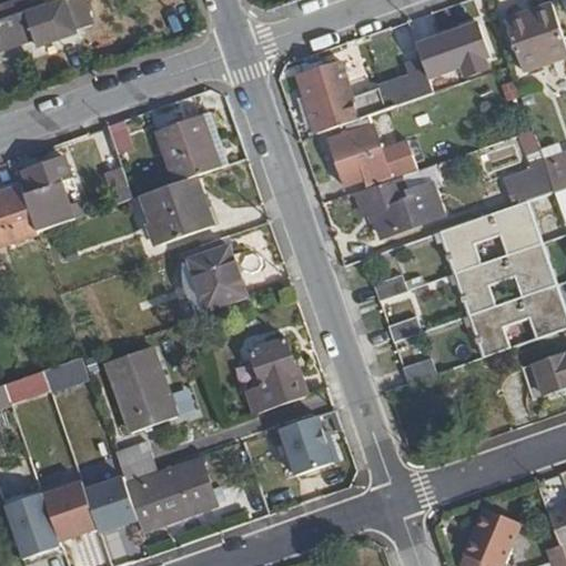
[(60,0),(44,6),(0,20),(0,46),(34,34),(39,46),(80,31),(80,30),(93,26),(84,0),(60,0)]
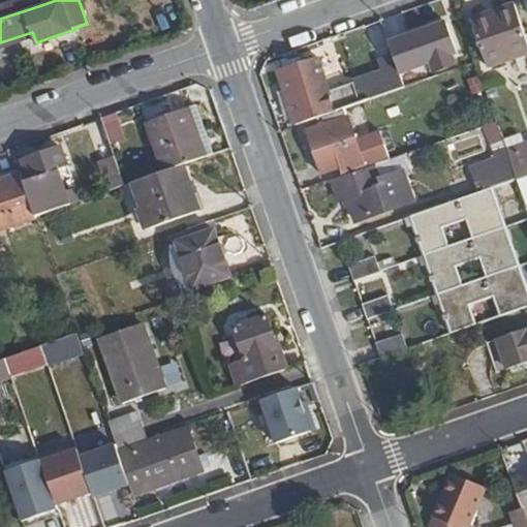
[(0,19),(41,5),(39,0),(17,0),(0,5),(0,19)]
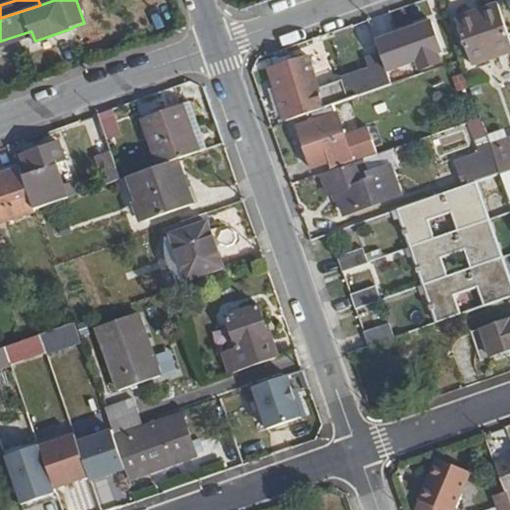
[(498,4),(474,12),(475,17),(500,9),(498,4)]
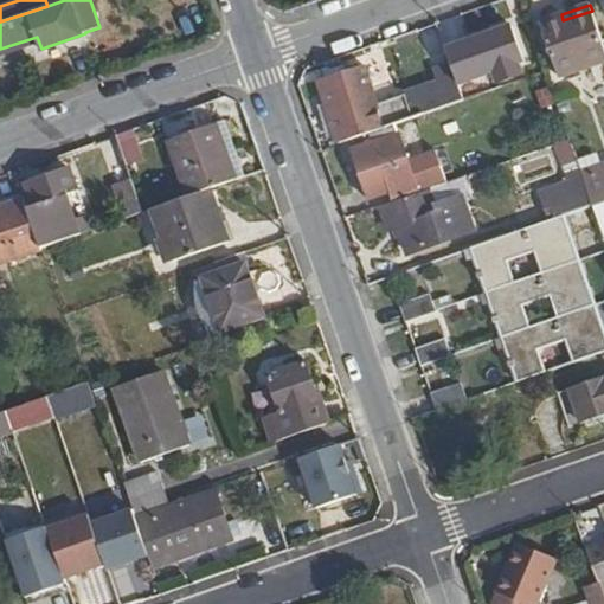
[(541,21),(559,74),(603,58),(603,45),(592,11),(563,20),(561,14),(541,21)]
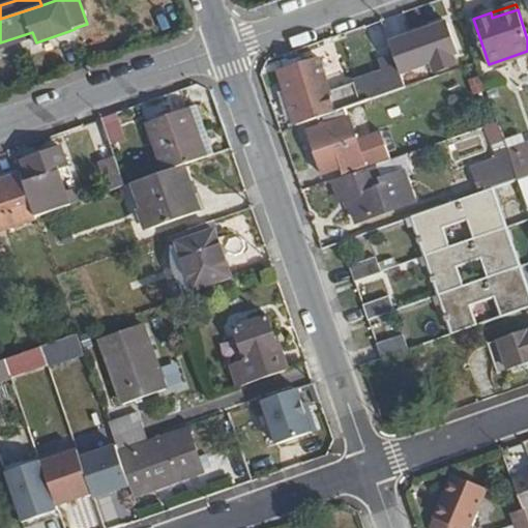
[(418,32),(429,61),(431,61),(434,71),(456,64),(452,53),(463,49),(452,20),(418,32)]
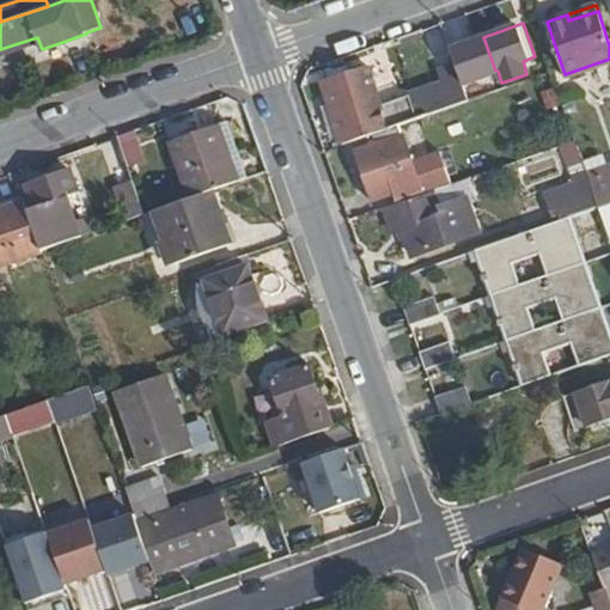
[(324,79),(346,141),(374,130),(400,122),(429,111),(467,99),(455,65),(438,69),(443,83),(410,93),(383,103),(368,65),(324,79)]
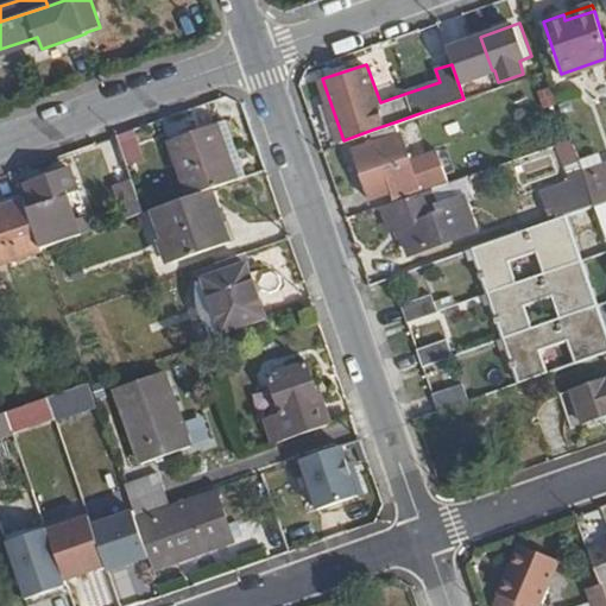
[(214,121),(234,178),(245,175),(225,118),(214,121)]
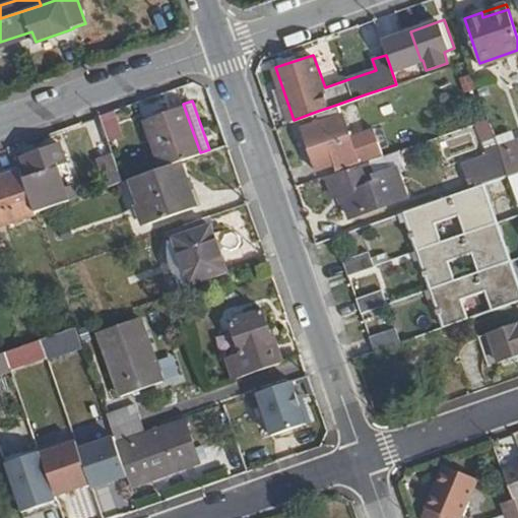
[(142,119),(158,167),(178,160),(200,152),(183,104),(142,119)]
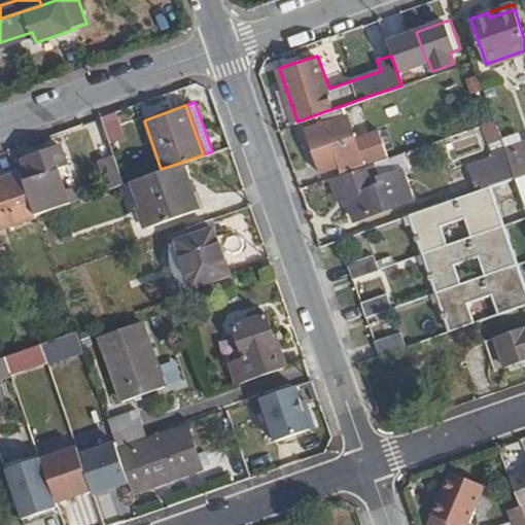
[(309,127),(322,170),(340,164),(341,170),(363,163),(387,154),(378,129),(354,136),(344,105),(322,112),(324,121),(309,127)]
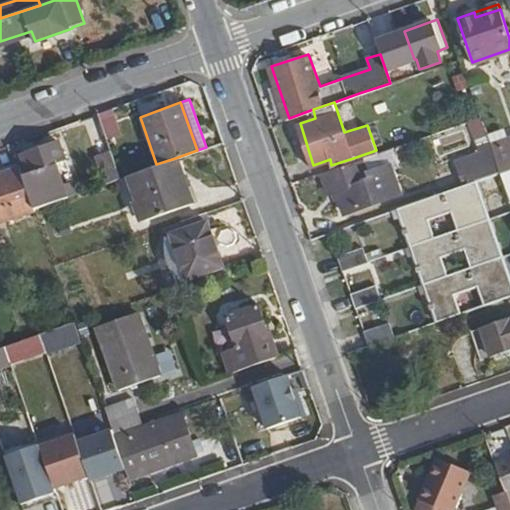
[(84,116),(96,154),(110,150),(97,112),(84,116)]
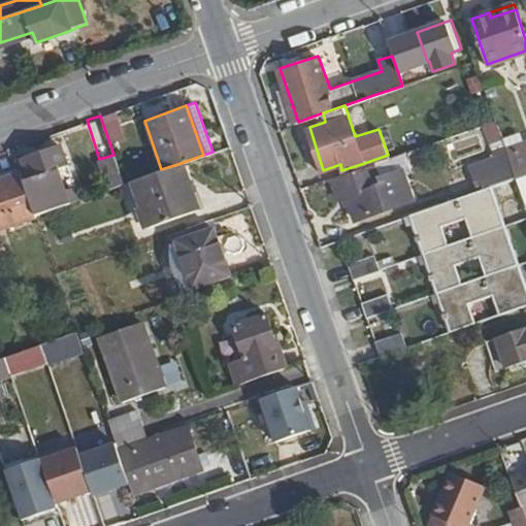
[(525,150),(506,157),(514,176),(516,176),(525,172),(525,141),(523,143),(525,150)]
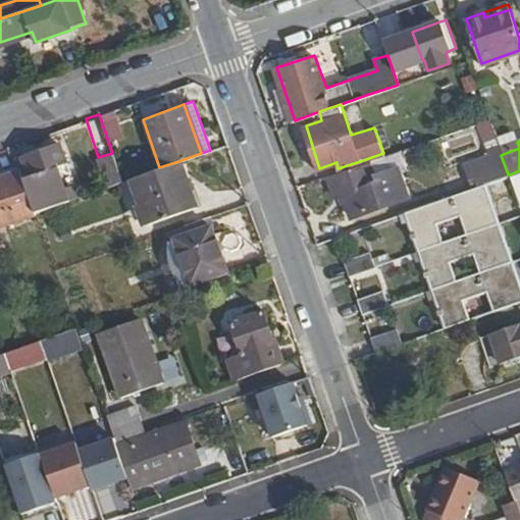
[(19,169),(34,212),(69,199),(57,165),(66,162),(59,143),(15,158),(19,169)]
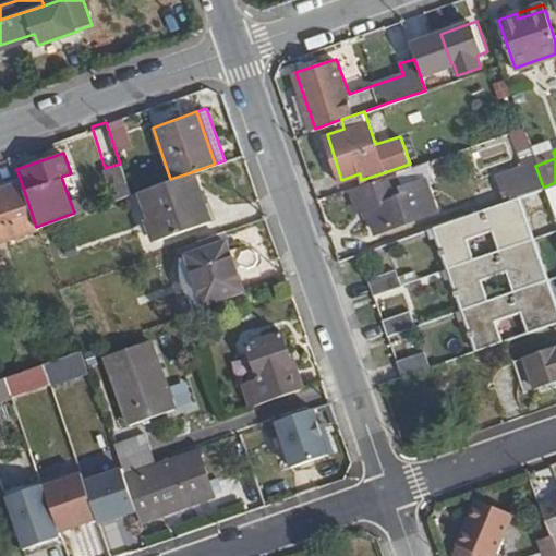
[(500,178),(508,198),(518,196),(543,186),(535,166),(532,155),(520,159),(523,169),(500,178)]
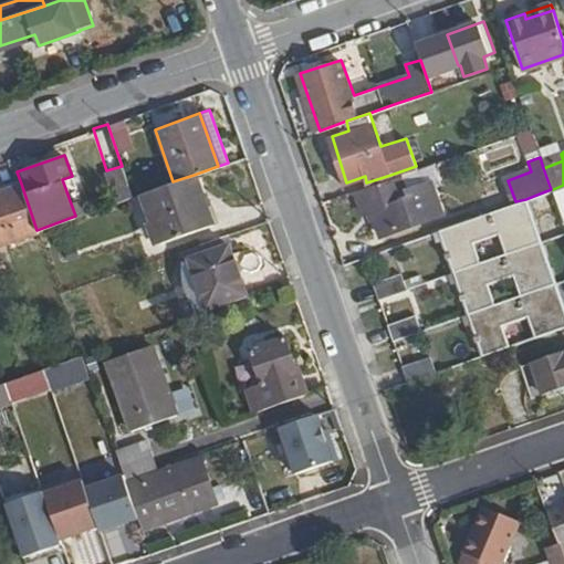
[(399,176),(404,189),(421,184),(418,169),(399,176)]
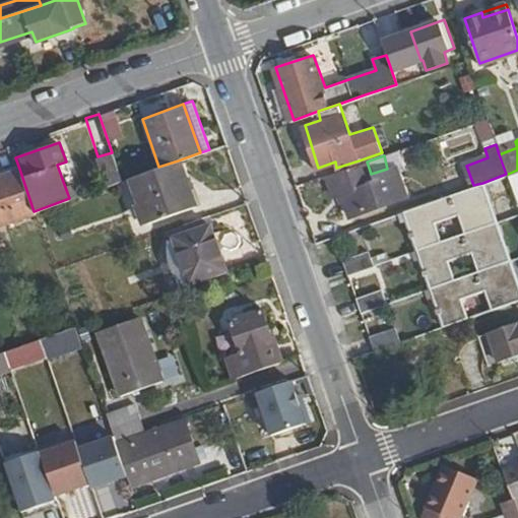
[(130,177),(146,221),(194,205),(178,160),(158,167),(130,177)]
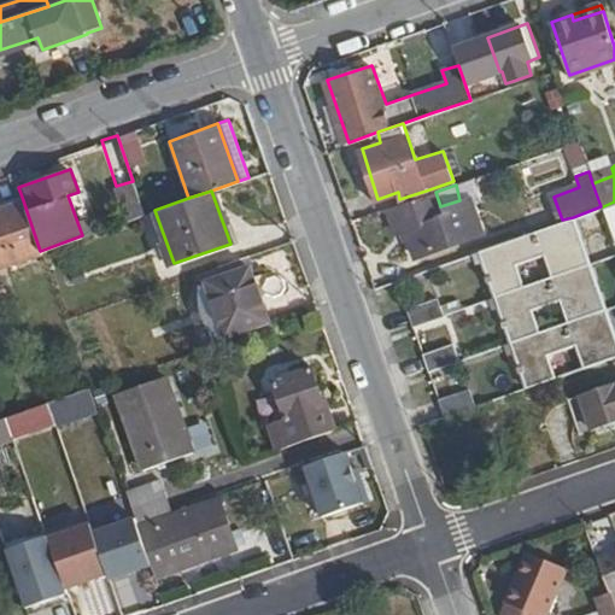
[(388,208),(397,232),(406,228),(416,256),(481,233),(472,203),(470,200),(468,199),(467,198),(463,199),(460,200),(440,206),(435,192),(388,208)]
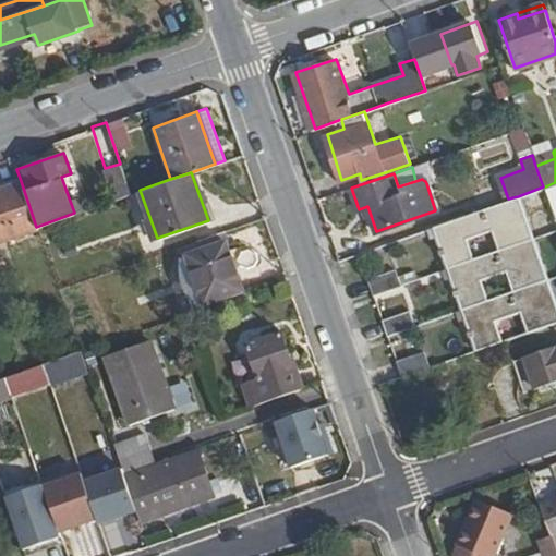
[(0,244),(38,232),(36,227),(21,181),(0,188),(0,244)]
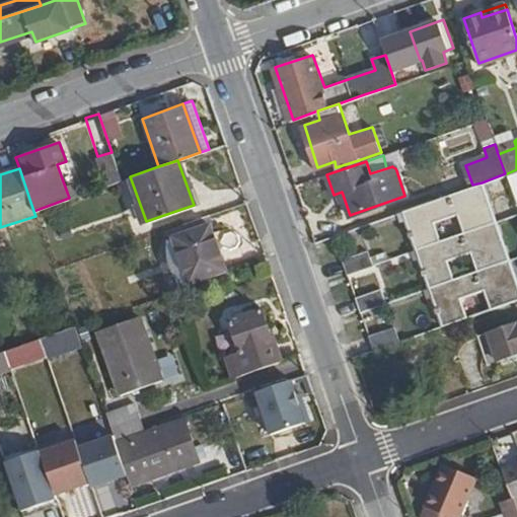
[(516,169),(507,173),(516,203),(516,169)]
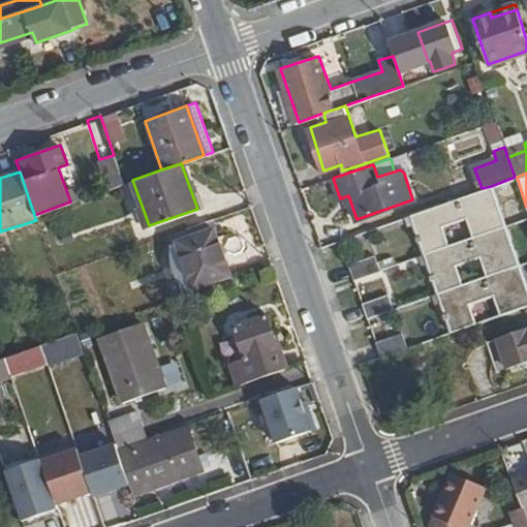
[(127,182),(142,227),(149,225),(132,180),(127,182)]
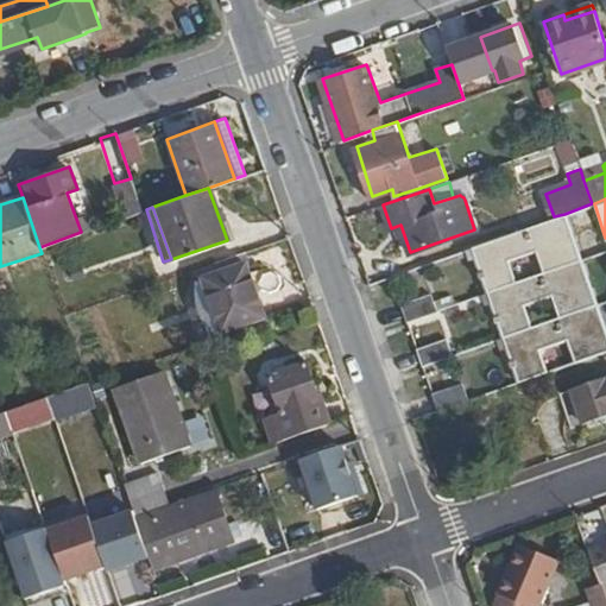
[(554,216),(469,247),(486,294),(516,283),(509,262),(535,252),(542,273),(581,260),(565,214),(554,216)]
